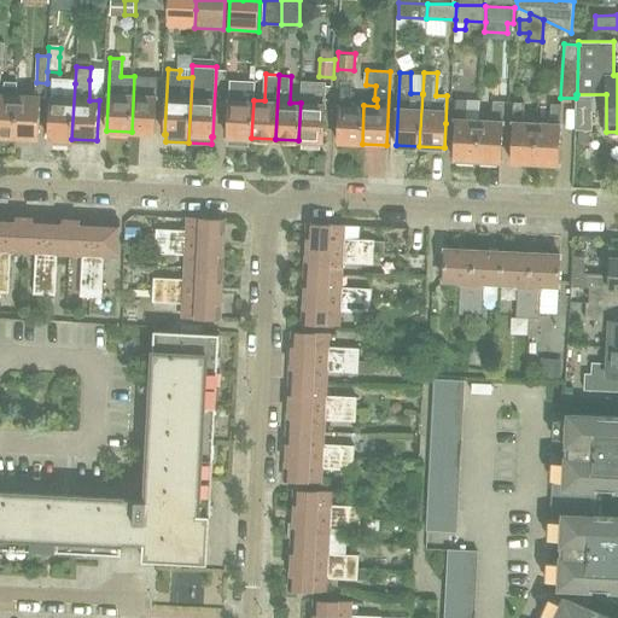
[(132,132),(155,133),(158,76),(146,76),(146,77),(134,76),(132,132)]
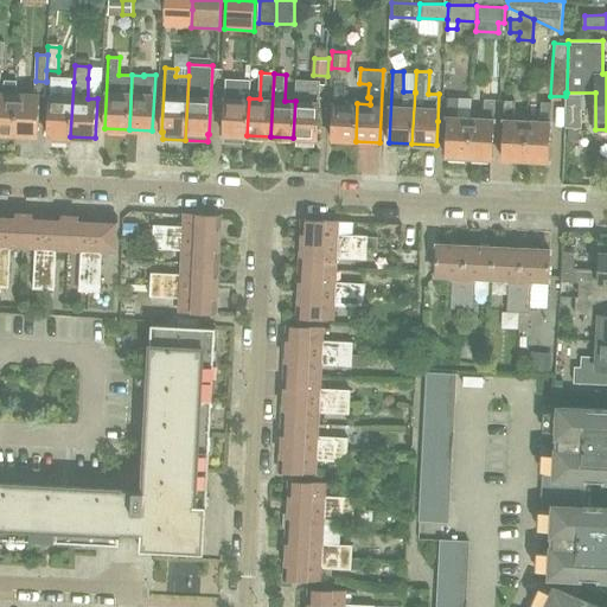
[(247,135),(249,98),(250,80),(227,78),(223,134),(225,134),(225,141),(244,142),(244,135),(247,135)]
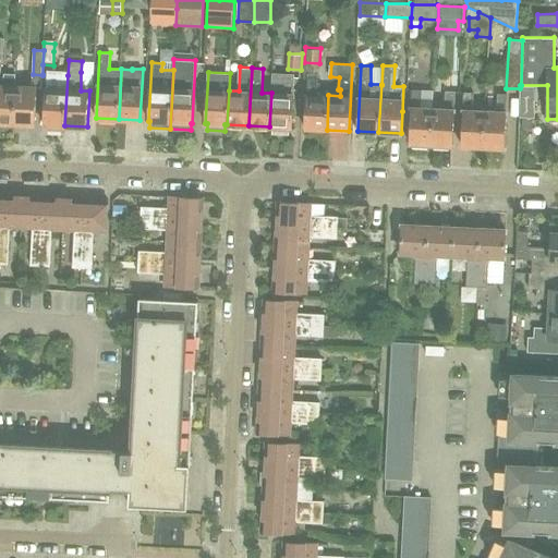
[(13,123),(15,87),(15,74),(3,73),(2,86),(0,85),(0,129),(2,130),(10,128),(10,122),(13,123)]
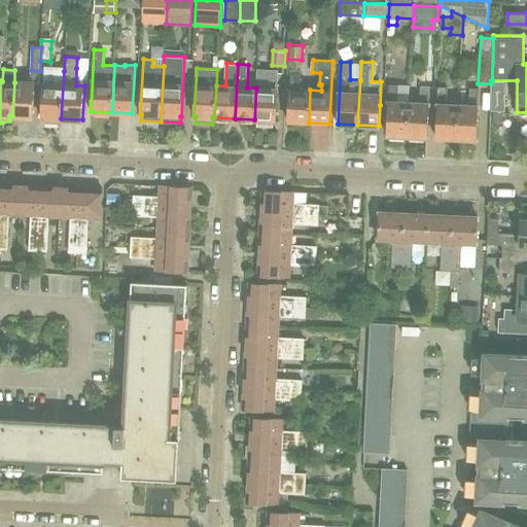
[(64,71),(51,70),(49,70),(40,70),(40,71),(39,83),(43,83),(41,117),(45,117),(45,123),(59,124),(59,118),(61,118),(64,71)]
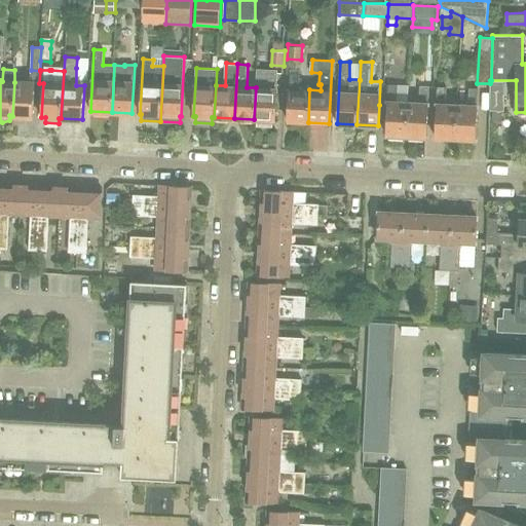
[(273,120),(275,120),(277,72),(257,71),(256,87),(254,119),(257,119),(257,125),(272,126),(273,120)]
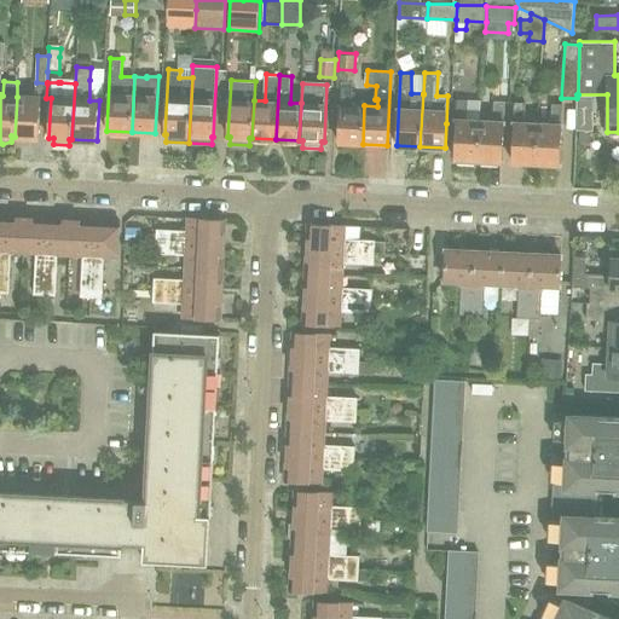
[(363,144),(364,105),(352,105),(353,86),(341,85),(339,143),(363,144)]
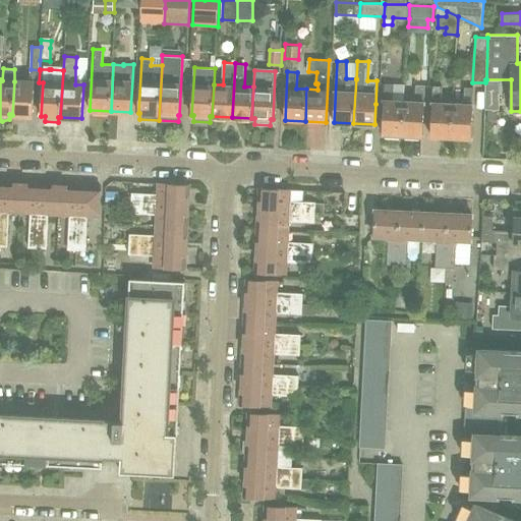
[(33,116),(35,82),(30,81),(14,81),(12,115),(33,116)]
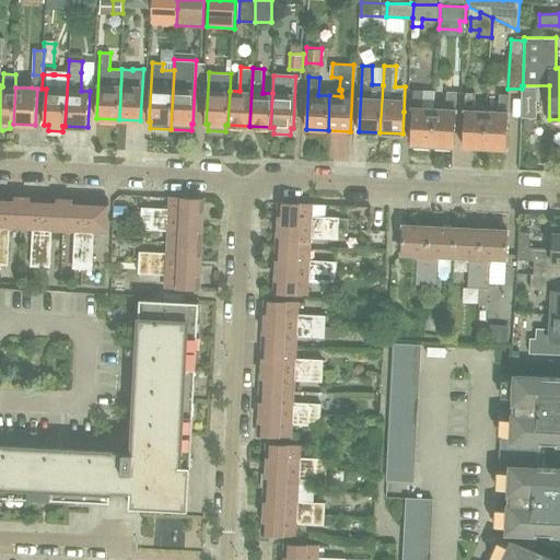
[(432,149),(434,108),(423,108),(423,91),(413,90),(411,143),(415,143),(413,148),(432,149)]
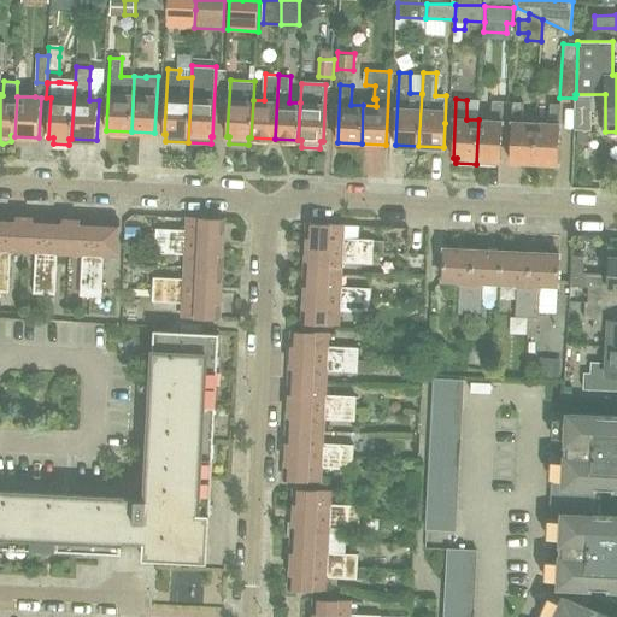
[(501,160),(503,136),(504,101),(493,100),(492,121),(479,119),(476,164),(497,165),(498,160),(501,160)]
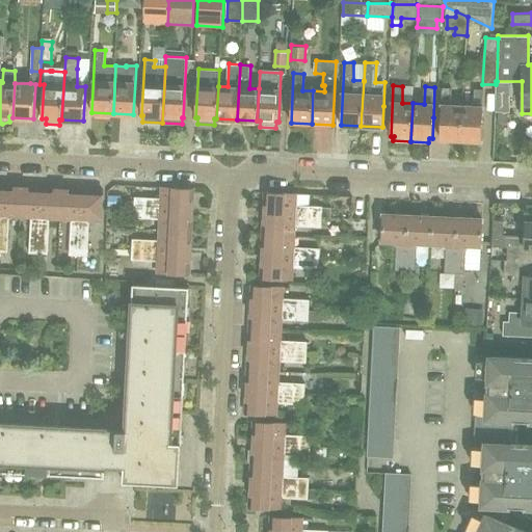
[(460,139),(462,105),(451,105),(452,88),(443,88),(440,138),(460,139)]
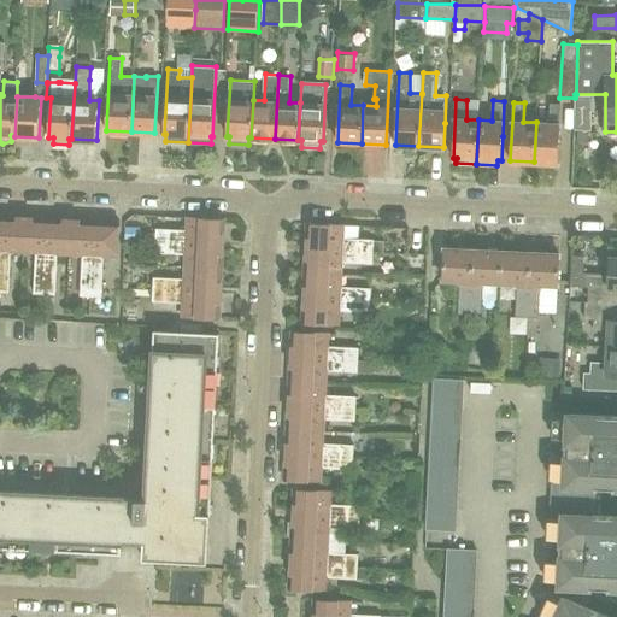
[(559,163),(559,139),(562,104),(551,104),(550,123),(536,122),(534,162),(559,163)]
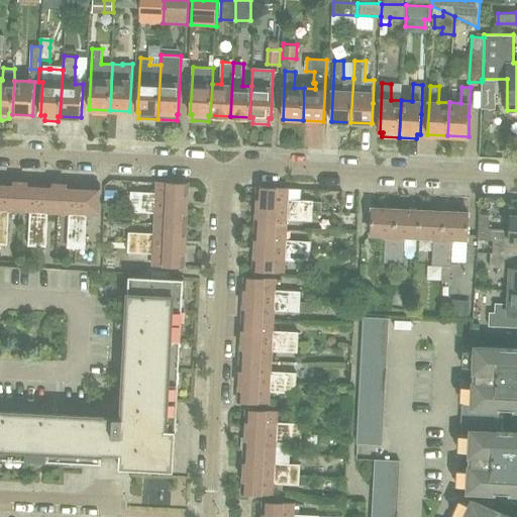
[(19,211),(21,181),(1,180),(0,203),(0,243),(7,244),(9,210),(19,211)]
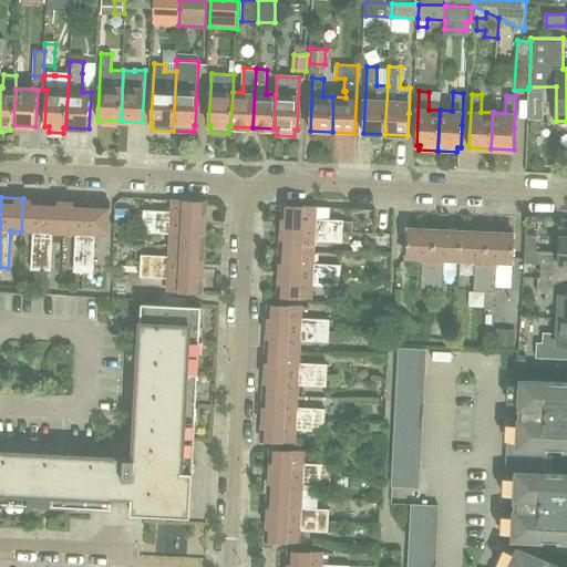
[(41,270),(44,199),(23,198),(21,232),(33,232),(31,269),(41,270)]
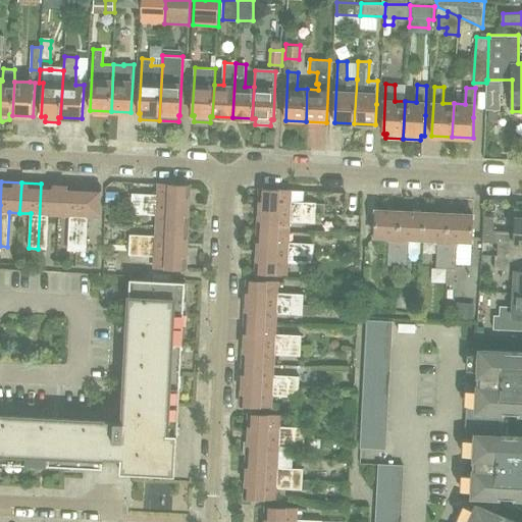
[(59,215),(61,185),(41,184),(38,249),(47,249),(49,214),(59,215)]
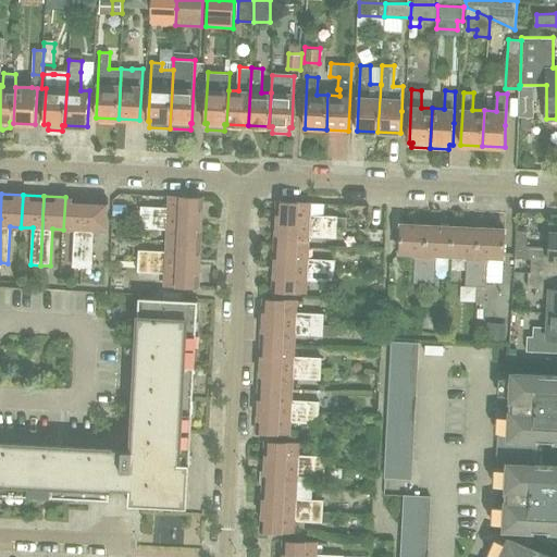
[(140,217),(201,220),(202,197),(169,196),(168,207),(140,206),(140,217)]
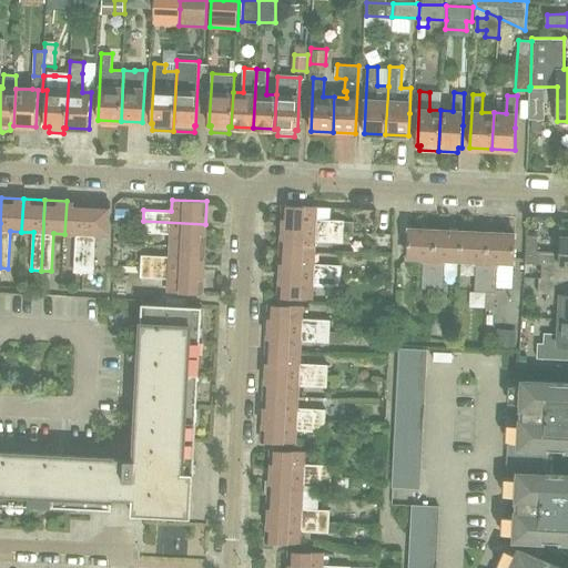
[(84,272),(88,202),(67,201),(64,234),(75,234),(74,272),(84,272)]
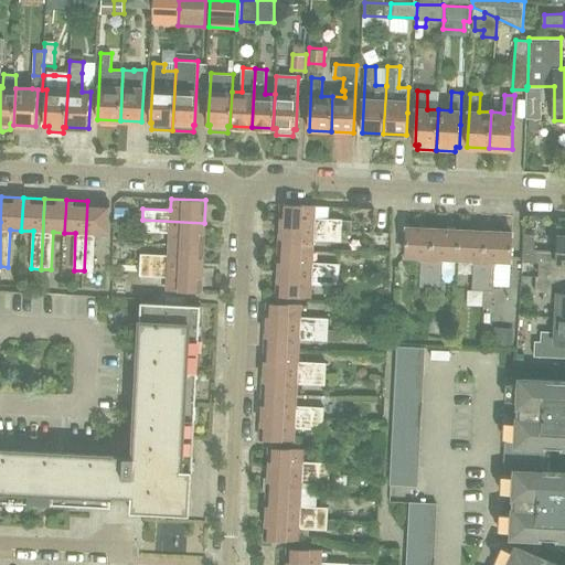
[(87,201),(84,270),(93,272),(95,234),(107,235),(109,202),(87,201)]
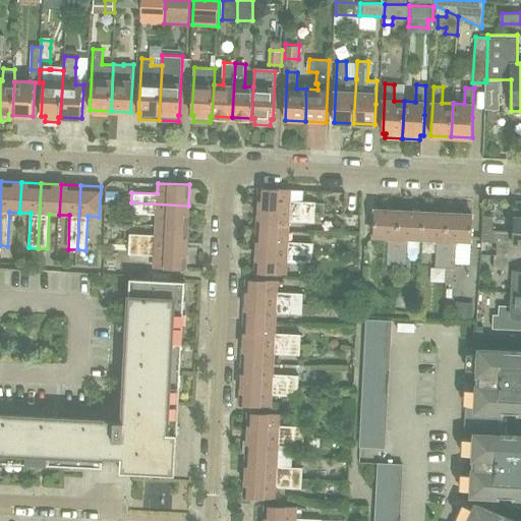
[(257,209),(315,212),(315,201),(290,200),(291,189),(258,188),(257,209)]
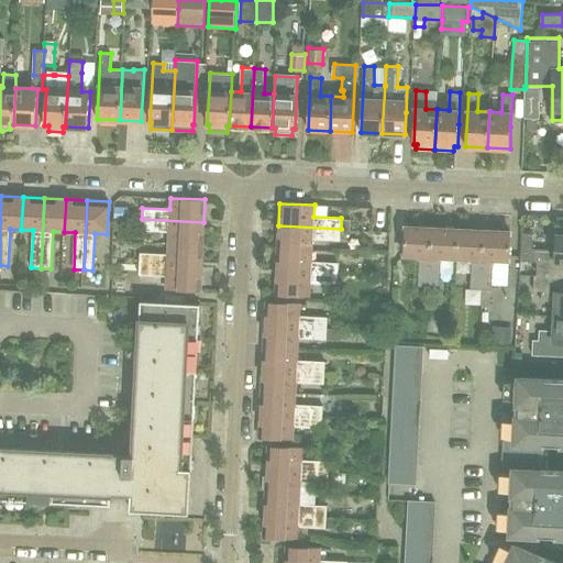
[(130,207),(116,207),(116,218),(130,218),(130,207)]
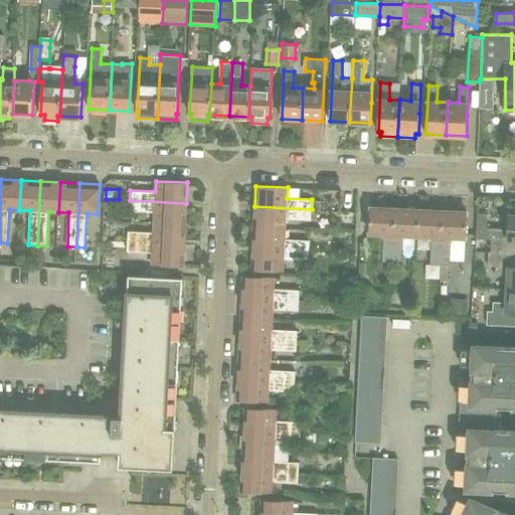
[(186,223),(186,203),(130,200),(129,210),(154,212),(154,222),(186,223)]
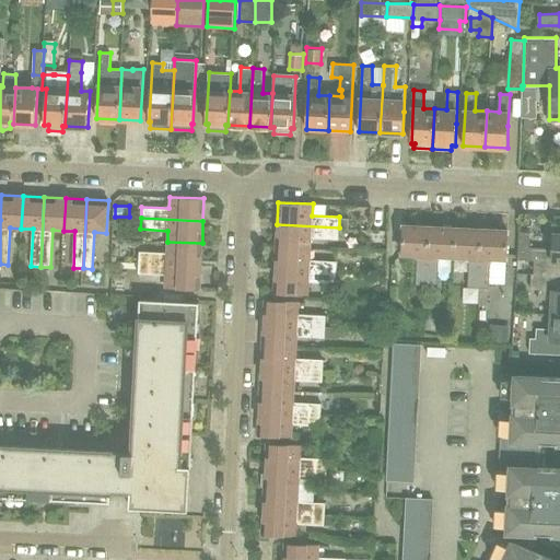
[(338,240),(339,228),(277,224),(276,247),(311,248),(311,237),(338,240)]
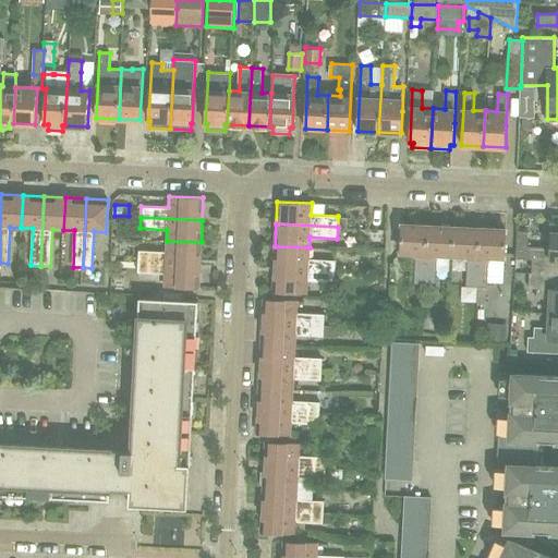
[(425,283),(427,227),(401,225),(400,251),(415,252),(414,283),(425,283)]
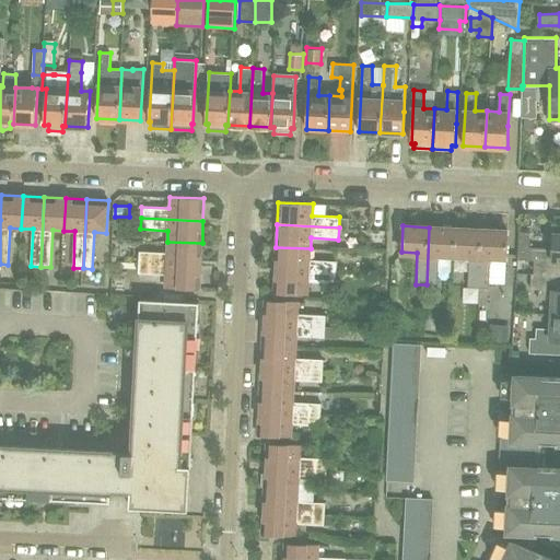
[(454,254),(455,229),(429,228),(427,284),(438,286),(439,254),(454,254)]
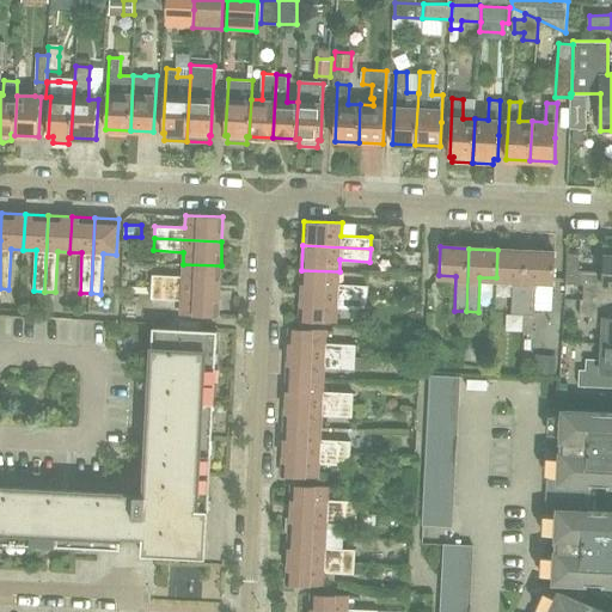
[(522,314),(527,251),(497,250),(496,277),(513,279),(512,313),(522,314)]
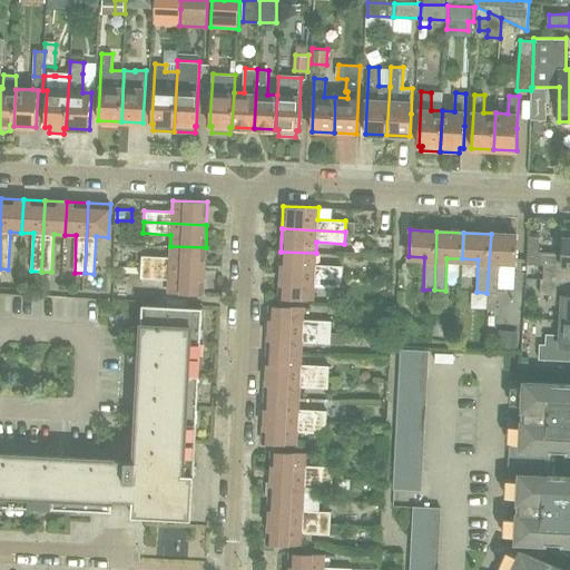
[(491,234),(487,293),(498,293),(500,261),(516,262),(518,235),(491,234)]
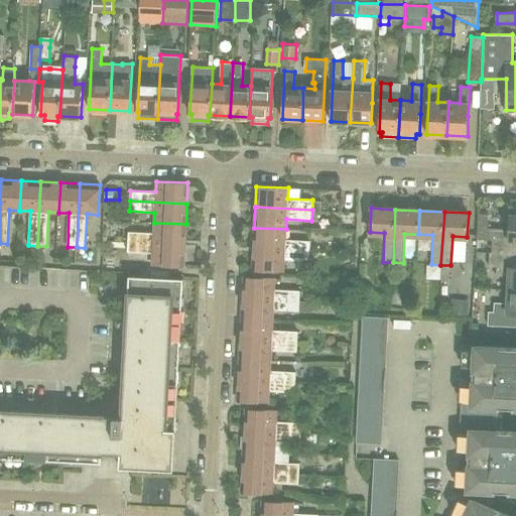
[(515,215),(510,215),(509,229),(488,228),(488,214),(478,214),(477,239),(494,240),(494,252),(515,253),(515,215)]
